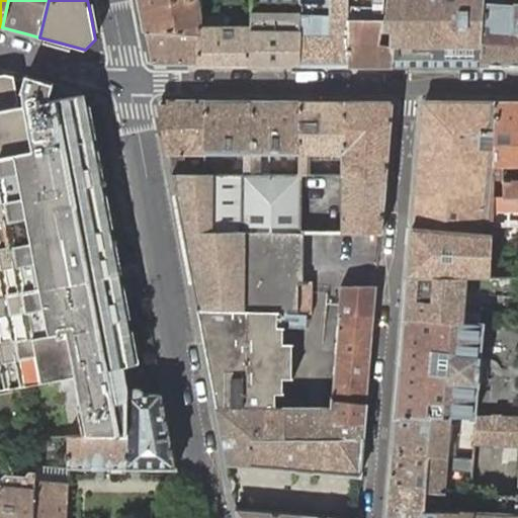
[(139,0),(145,29),(198,33),(198,25),(198,18),(199,18),(199,14),(196,0),(139,0)]
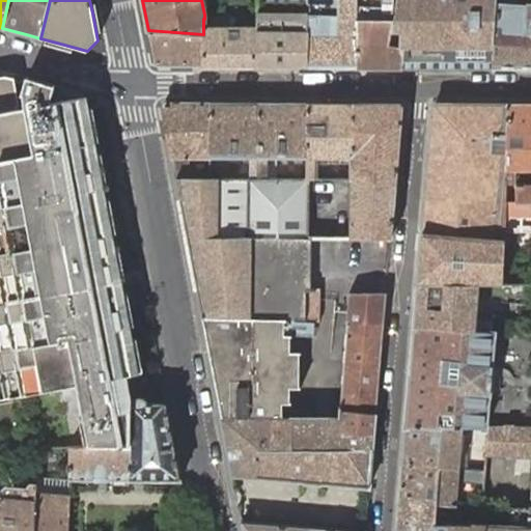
[(358,67),(357,0),(307,0),(308,5),(307,67),(338,67),(358,67)]
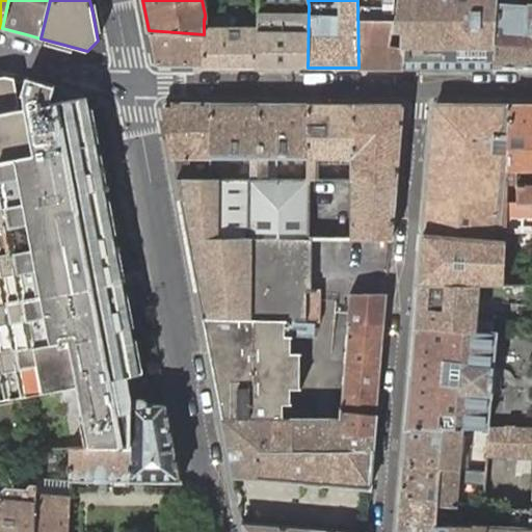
[(391,45),(397,0),(357,0),(358,68),(386,68),(404,68),(405,47),(391,45)]
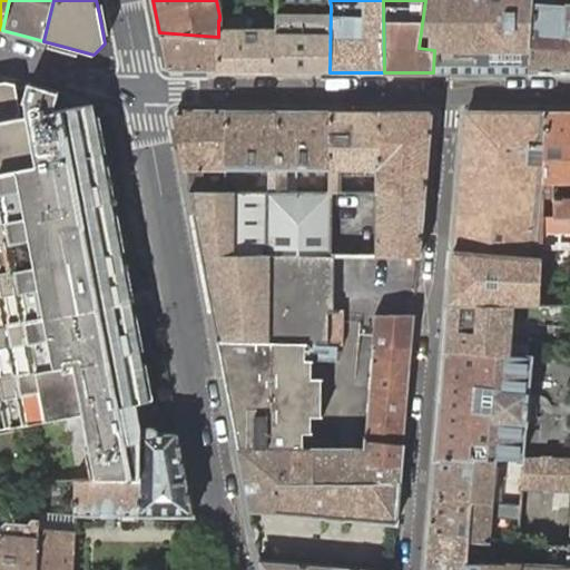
[(534,0),(425,0),(419,48),(434,50),(433,72),(464,72),(484,72),(510,72),(530,74),(536,3),(534,0)]
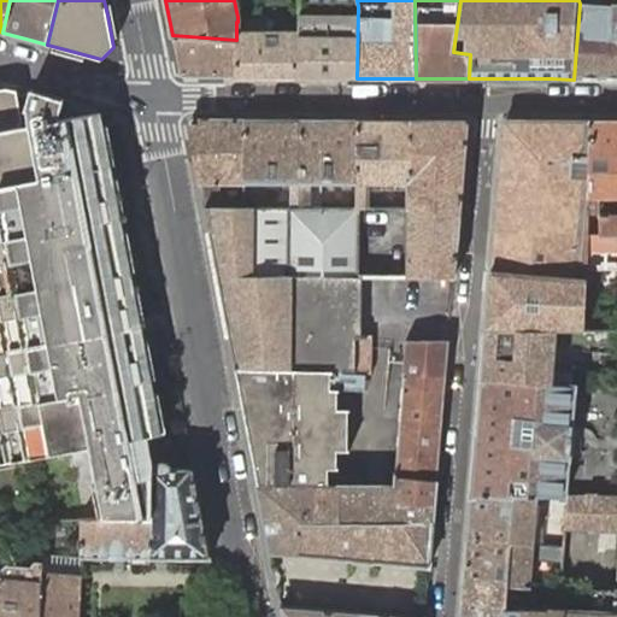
[(616,0),(579,0),(580,4),(574,80),(601,78),(616,78),(616,0)]
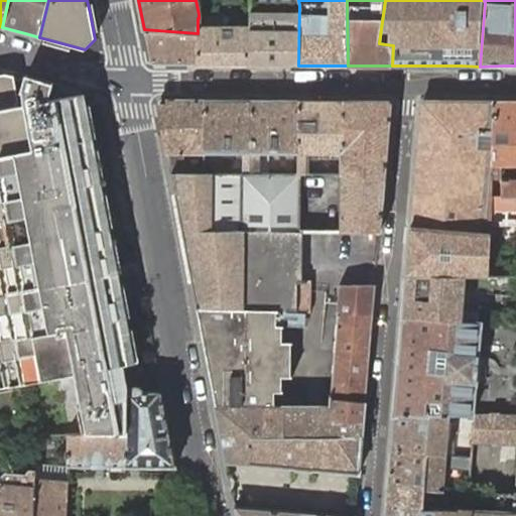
[(298,66),(299,5),(252,4),(250,25),(248,66),(270,66),(298,66)]
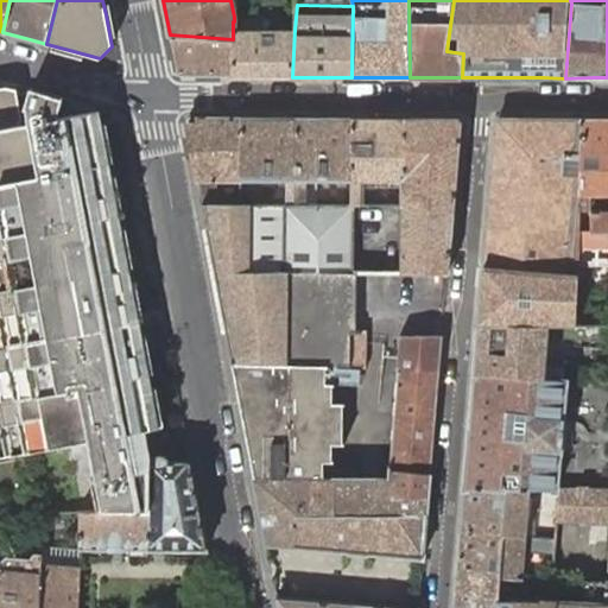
[(242,21),(234,21),(233,21),(233,30),(233,39),(233,77),(277,77),(292,77),(295,30),(270,30),(270,18),(242,18),(242,21)]
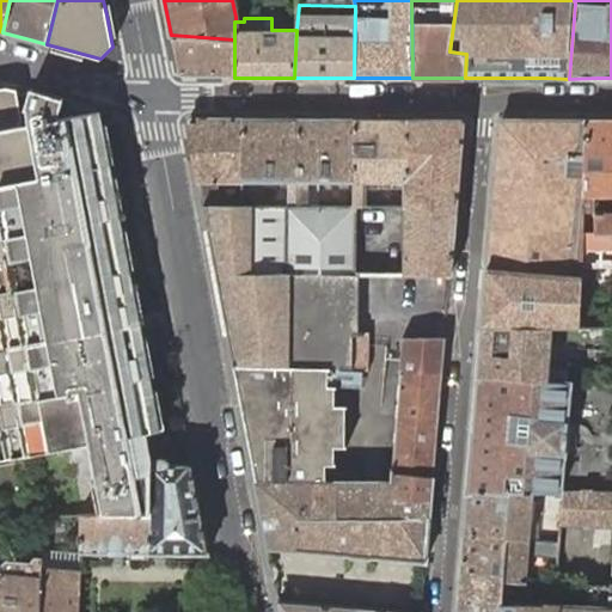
[(234,40),(171,35),(178,73),(182,77),(216,77),(234,78),(234,40)]
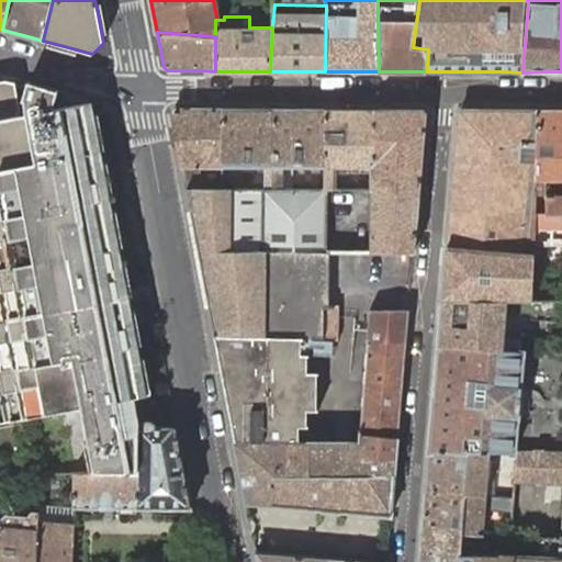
[(58,90),(57,89),(30,81),(29,82),(27,87),(14,82),(0,85),(0,411),(2,423),(15,420),(85,407),(96,472),(139,472),(139,431),(141,428),(139,422),(135,398),(147,395),(91,101),(79,104),(54,110),(58,90)]
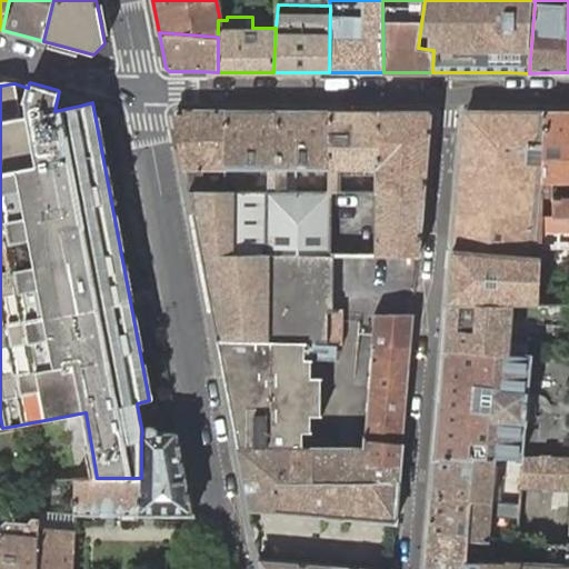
[(226,169),(226,110),(195,110),(178,110),(175,113),(185,169),(226,169)]
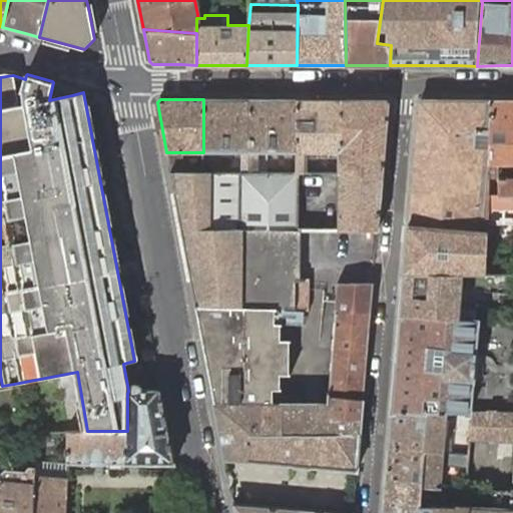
[(219,99),(203,99),(203,152),(242,153),(242,172),(249,172),(249,153),(250,99),(219,99)]
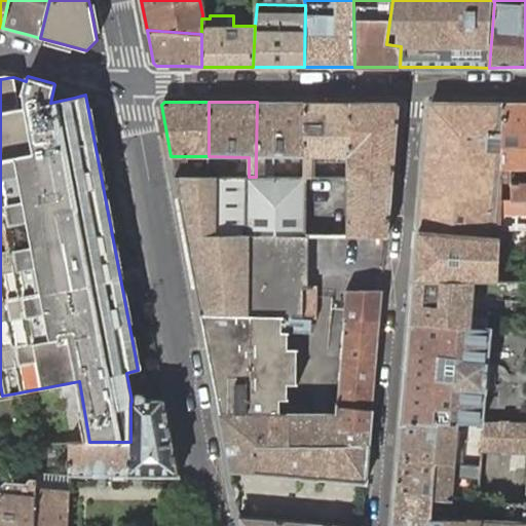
[(284,102),(257,102),(256,157),(256,177),(264,177),(263,156),(304,156),(304,102),(284,102)]
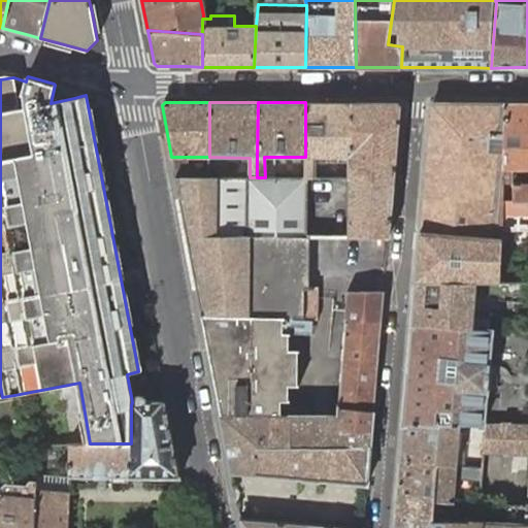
[(323,102),(305,102),(305,157),(305,177),(307,177),(317,177),(317,157),(352,158),(352,102),(323,102)]
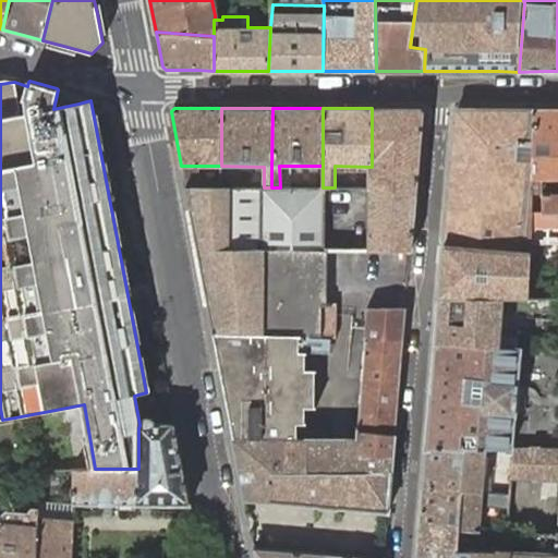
[(420,109),(372,108),(372,167),(372,187),(366,187),(367,250),(411,251),(423,111),(420,109)]
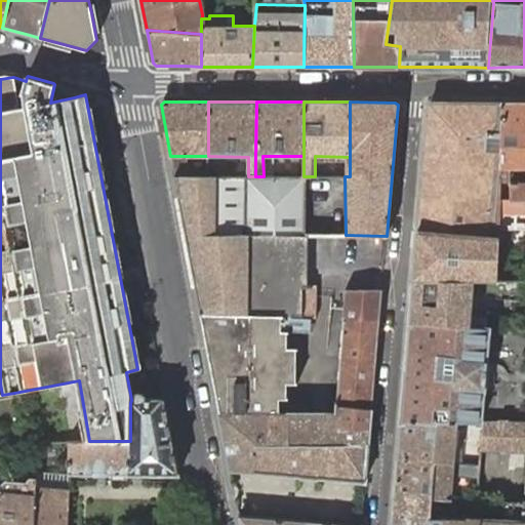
[(503,103),(500,180),(509,179),(510,167),(524,166),(524,102),(519,103),(503,103)]
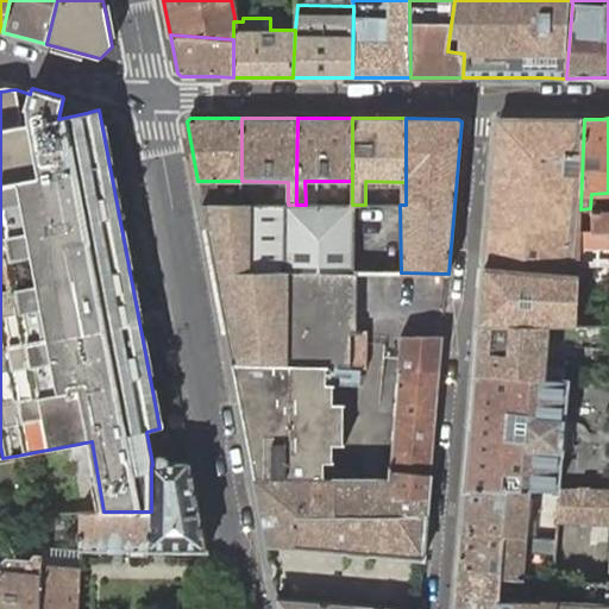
[(578,275),(578,263),(579,220),(581,209),(584,119),(502,119),(496,124),(489,208),(484,268),(578,275)]
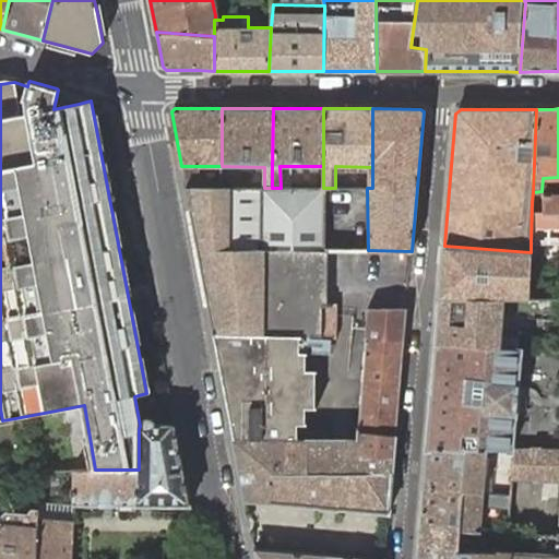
[(542,191),(544,192),(558,191),(558,177),(543,178),(542,191)]
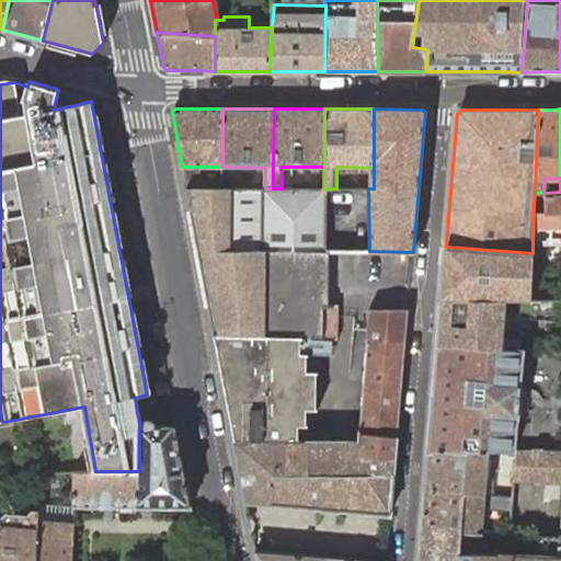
[(265,189),(222,189),(208,189),(186,189),(191,215),(212,323),(214,334),(302,336),(305,336),(338,339),(339,306),(329,306),(329,251),(325,251),(327,189),(324,189),(282,189),(273,189),(265,189)]
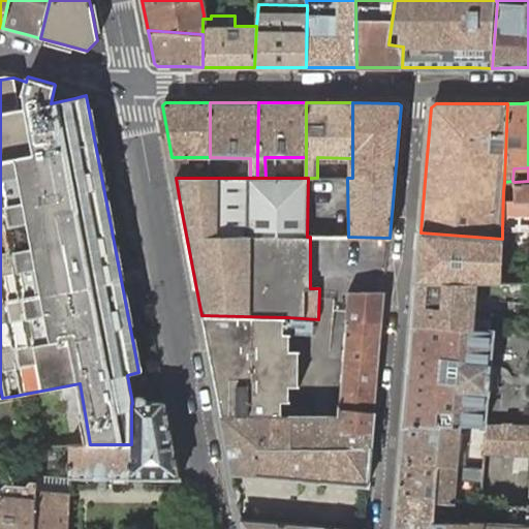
[(503,191),(502,228),(528,228),(528,181),(515,182),(515,192),(503,191)]
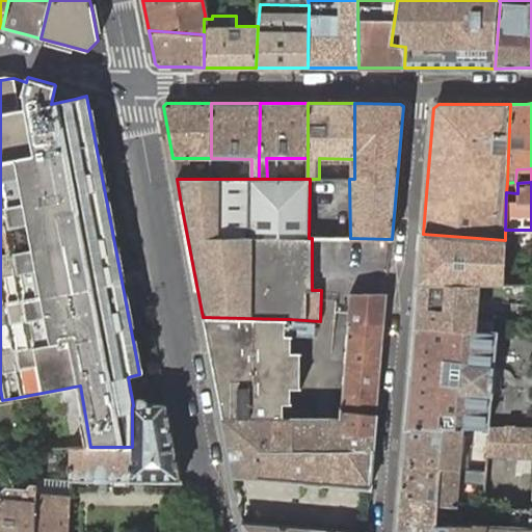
[(503,284),(505,240),(423,234),(419,284),(416,326),(493,333),(493,320),(478,319),(479,299),(480,284),(503,284)]
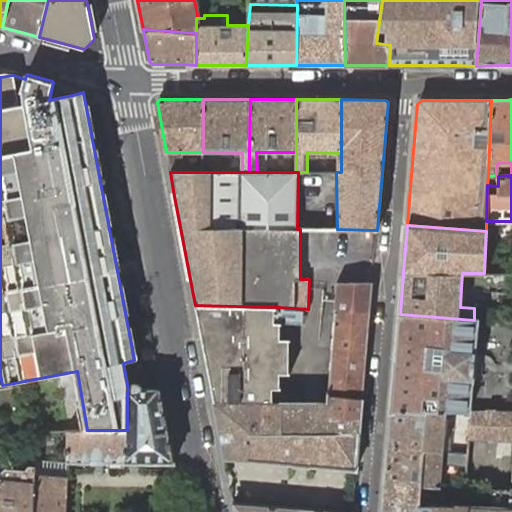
[(363,398),(370,311),(373,283),(336,284),(334,308),(336,308),(328,395),(328,403),(287,403),(273,403),(229,403),(214,403),(222,445),(224,458),(294,464),(309,466),(357,470),(363,398)]
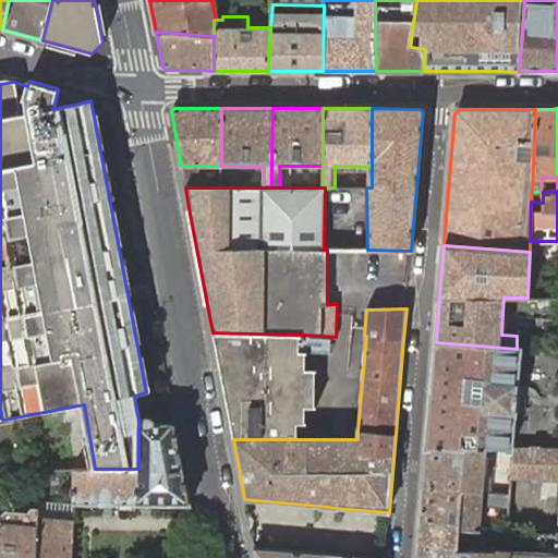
[(301,335),(213,332),(219,364),(219,366),(220,371),(226,400),(227,409),(233,439),(250,439),(298,439),(313,439),(313,427),(305,423),(305,408),(317,408),(317,368),(307,370),(307,353),(302,352),(301,335)]
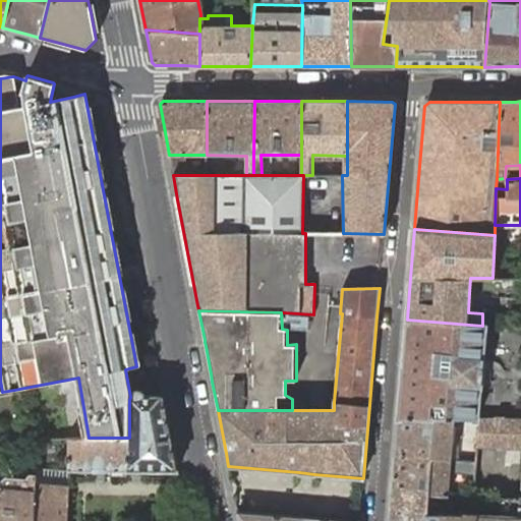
[(485,326),(482,326),(407,320),(398,419),(454,419),(477,420),(480,388),(482,359),(485,326)]
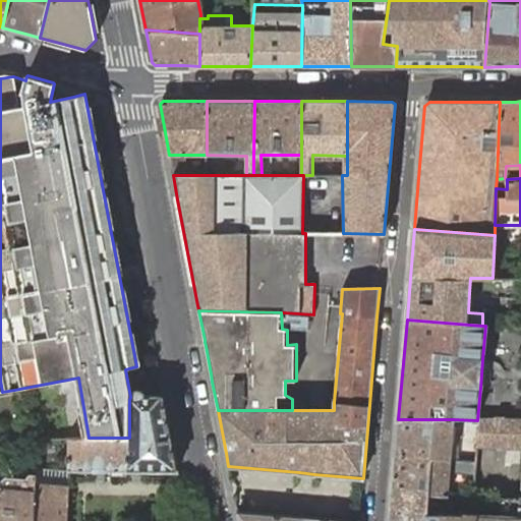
[(178,470),(164,396),(146,396),(146,395),(145,394),(143,393),(143,392),(142,392),(142,391),(141,391),(140,391),(139,390),(138,390),(137,390),(136,391),(135,391),(134,391),(133,392),(132,392),(132,393),(131,393),(131,394),(131,395),(130,396),(130,397),(129,400),(129,438),(89,438),(69,439),(68,468),(178,470)]
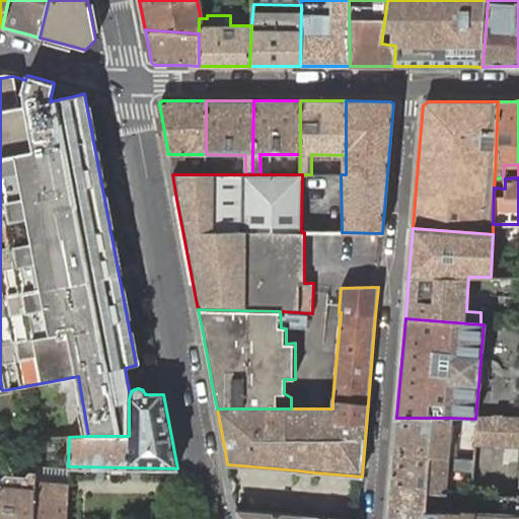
[(394,440),(393,453),(449,458),(452,418),(396,418),(394,440)]
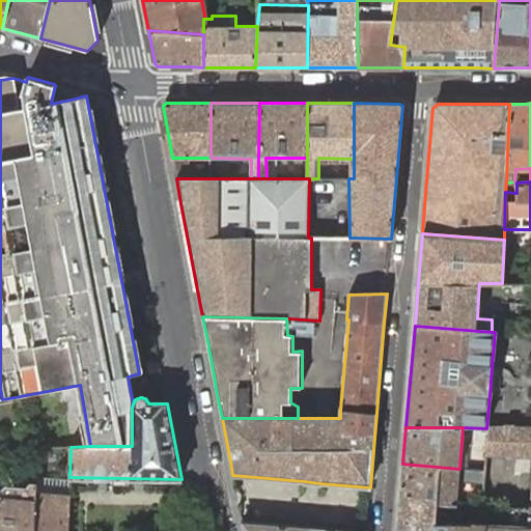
[(530,428),(488,428),(486,456),(530,457),(530,428)]
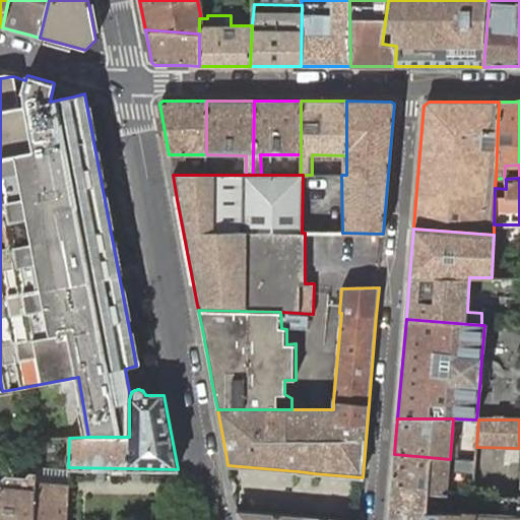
[(450,459),(394,454),(392,474),(391,492),(428,495),(447,497),(449,467),(474,469),(475,461),(450,459)]
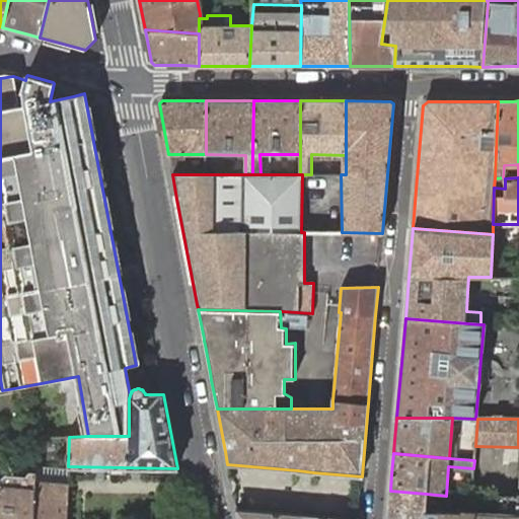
[(35,472),(35,482),(68,483),(69,472),(68,466),(35,466),(35,472)]
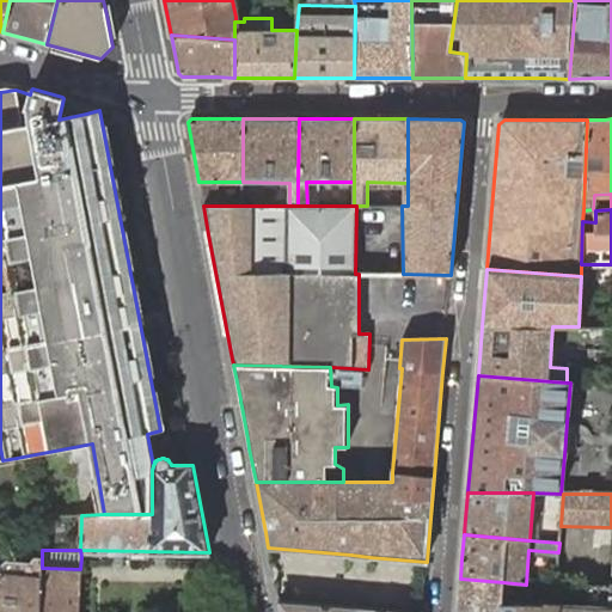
[(1,564),(0,604),(0,611),(40,611),(41,591),(41,581),(42,557),(35,556),(34,562),(6,560),(1,564)]
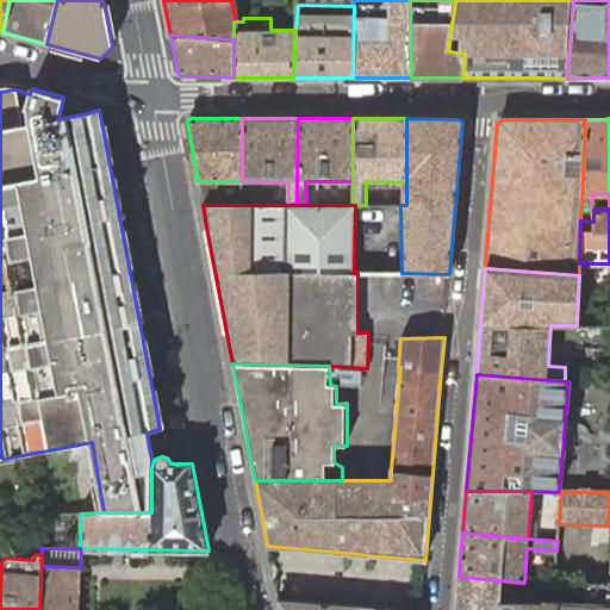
[(41,589),(39,609),(79,609),(80,592),(80,567),(42,566),(41,579),(41,589)]
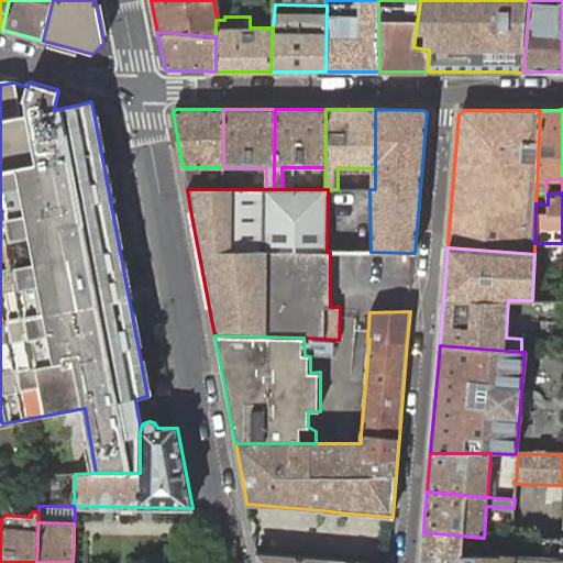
[(463,536),(423,532),(420,562),(460,562),(461,558),(463,536)]
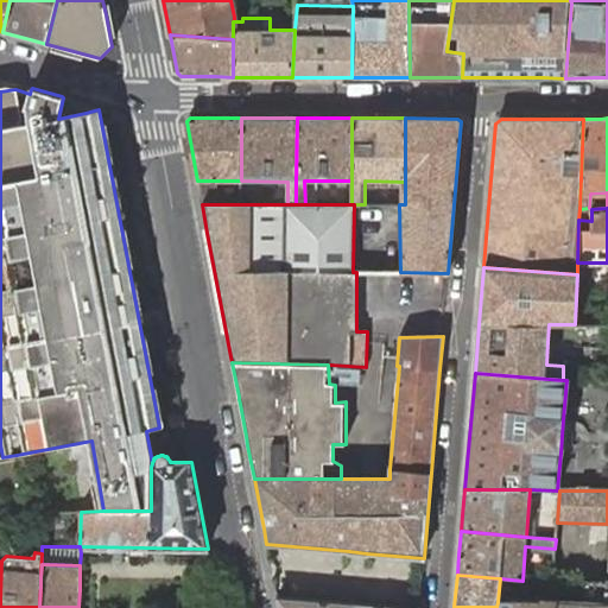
[(498,602),(496,607),(605,607),(606,605),(607,593),(607,584),(586,583),(584,603),(557,602),(557,600),(539,599),(539,602),(512,600),(512,602),(498,602)]
